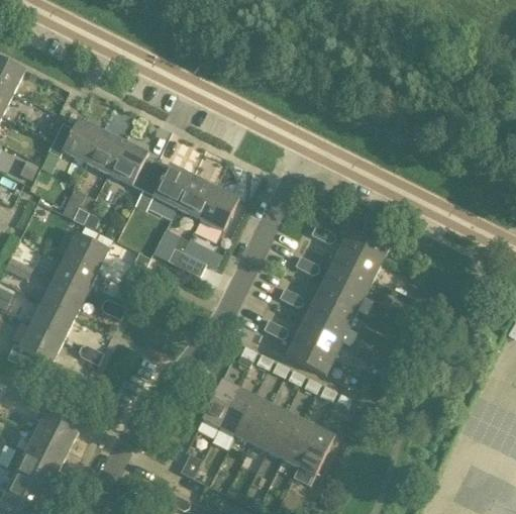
[(24,70),(0,58),(0,88),(12,94),(24,70)]
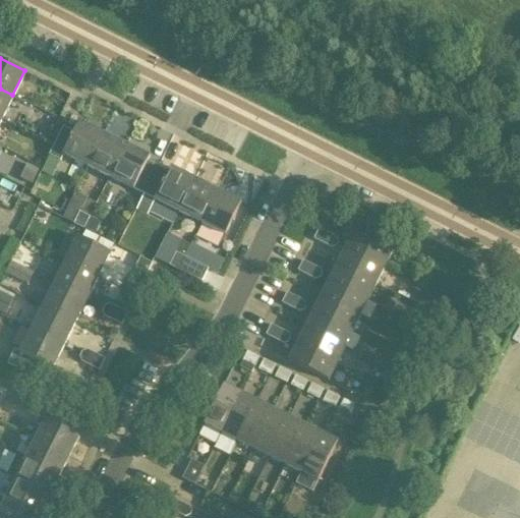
[(0,117),(12,95),(0,89),(0,117)]
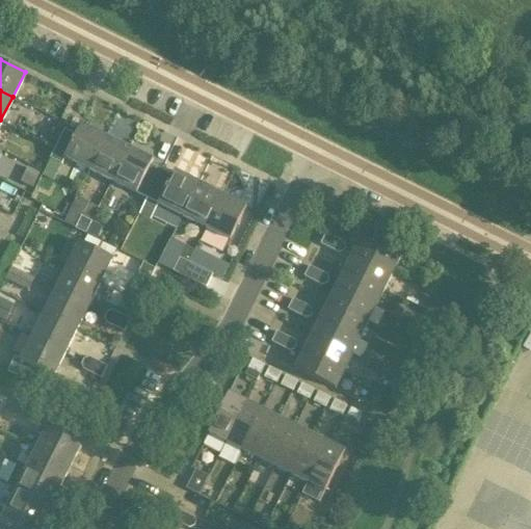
[(74,132),(62,127),(51,150),(48,156),(59,161),(62,155),(87,167),(104,134),(79,122),(74,132)]
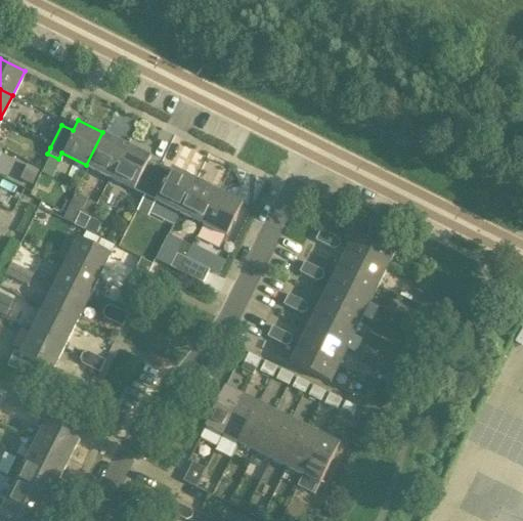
[(109,176),(125,143),(102,132),(86,165),(109,176)]
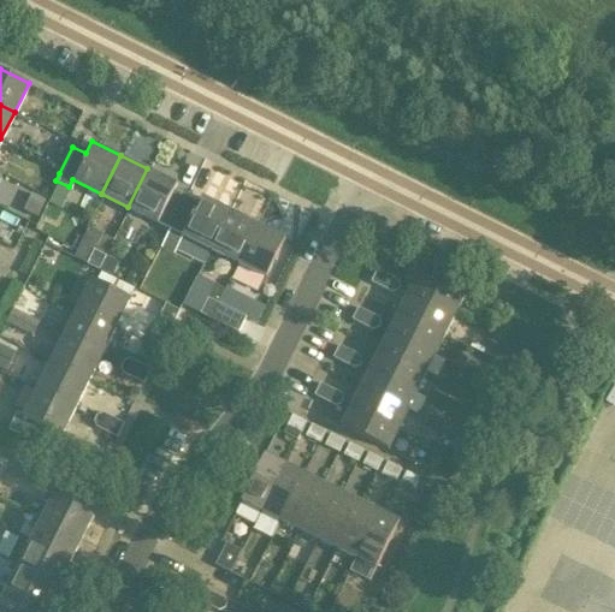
[(176,183),(147,168),(128,207),(169,227),(185,194),(173,188),(176,183)]
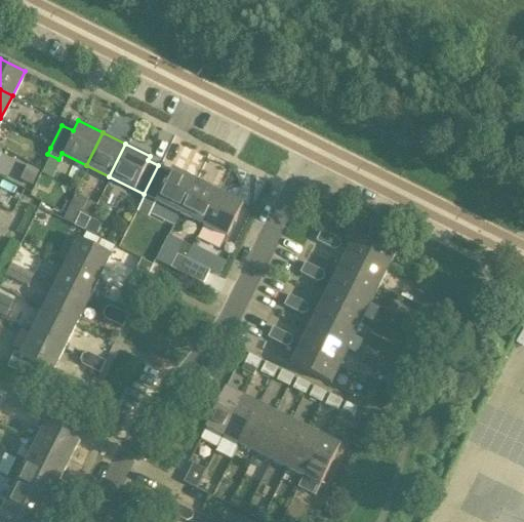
[(38,167),(27,162),(25,166),(36,172),(38,167)]
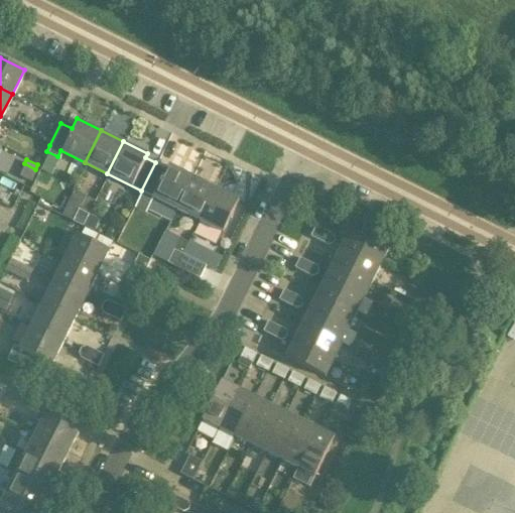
[(155,162),(141,190),(133,206),(144,211),(152,197),(175,208),(191,175),(167,163),(165,167),(155,162)]
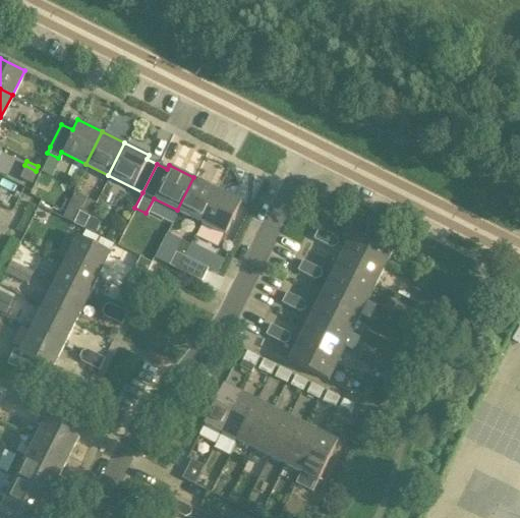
[(193,177),(177,210),(200,221),(217,188),(193,177)]
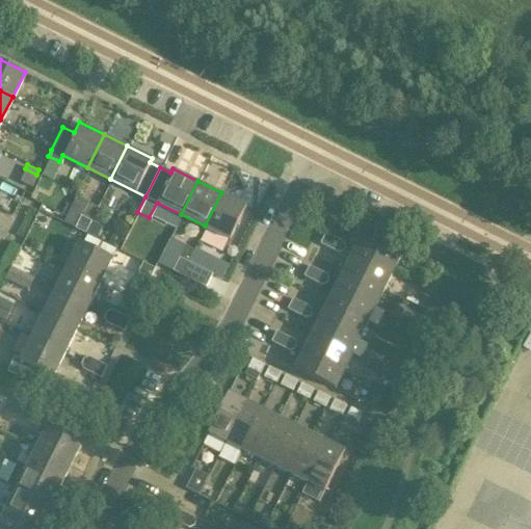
[(228,238),(245,205),(221,192),(205,226),(228,238)]
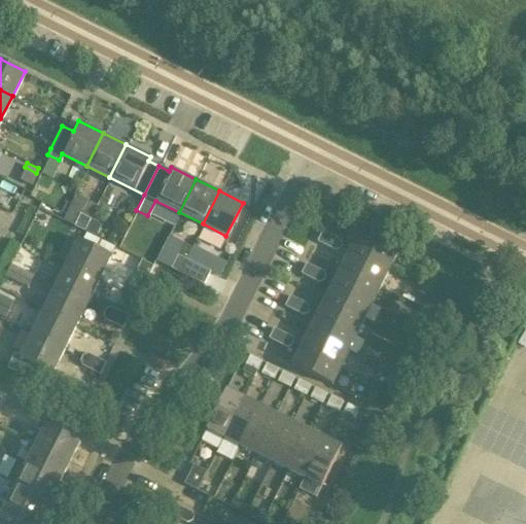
[(79,211),(73,223),(83,229),(90,217),(79,211)]
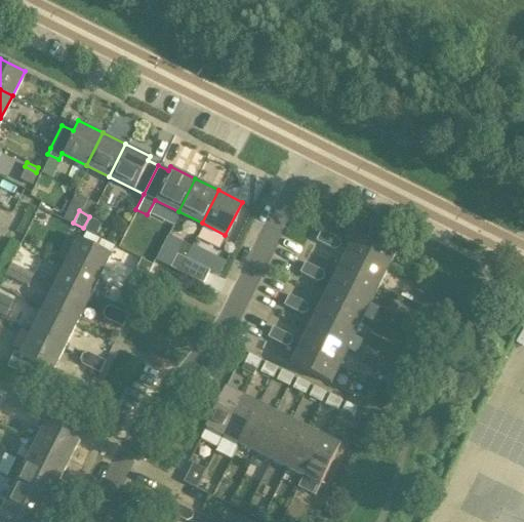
[(111,252),(88,241),(92,233),(85,229),(81,237),(79,236),(66,261),(98,277),(111,252)]
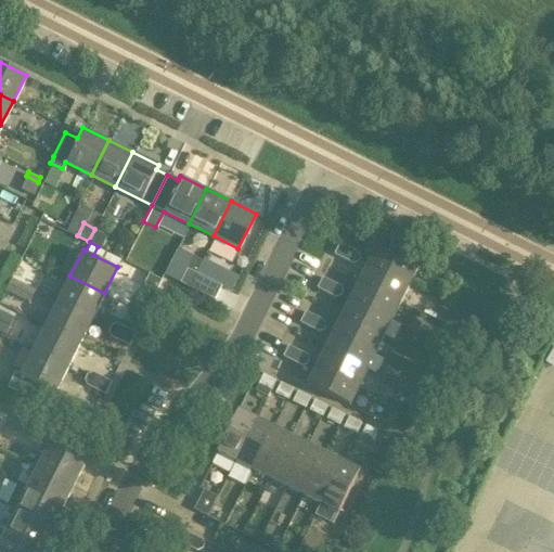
[(344,257),(349,246),(339,242),(334,253),(344,257)]
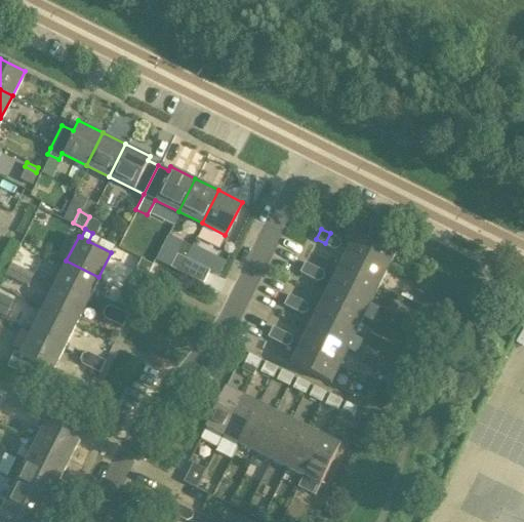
[(394,251),(354,231),(346,248),(347,248),(386,268),(394,251)]
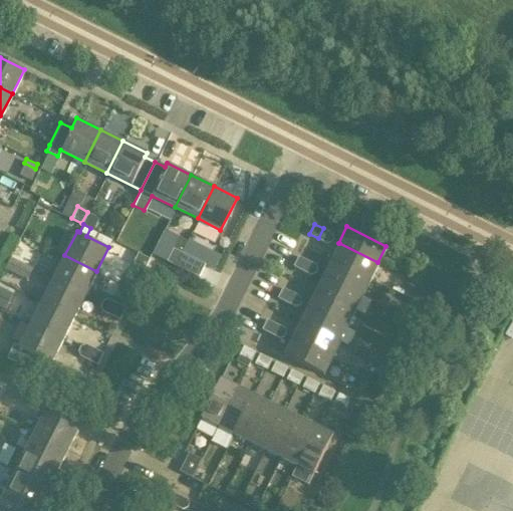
[(323,228),(318,238),(326,243),(331,241),(333,237),(331,232),(323,228)]
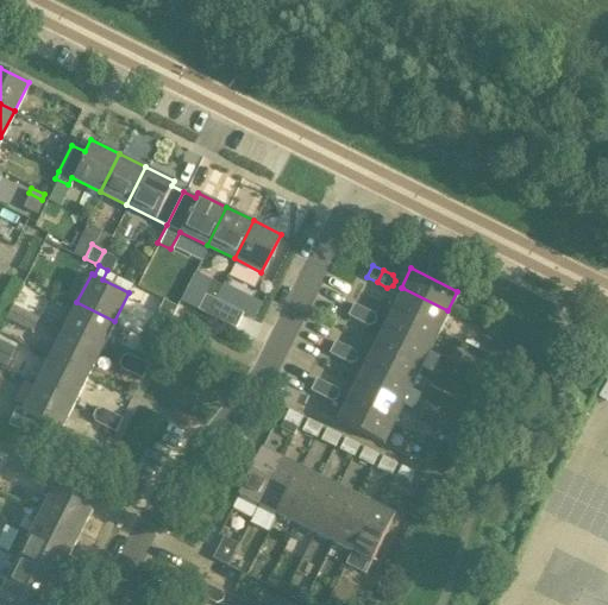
[(211,281),(194,272),(180,298),(207,313),(214,297),(215,297),(221,284),(211,278),(211,281)]
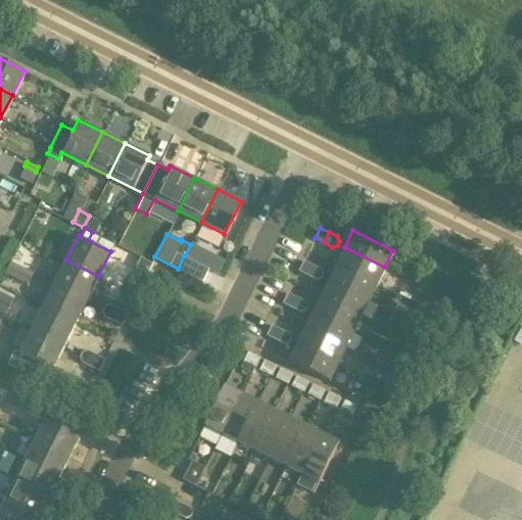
[(384,267),(345,247),(344,247),(336,263),(376,283),(384,267)]
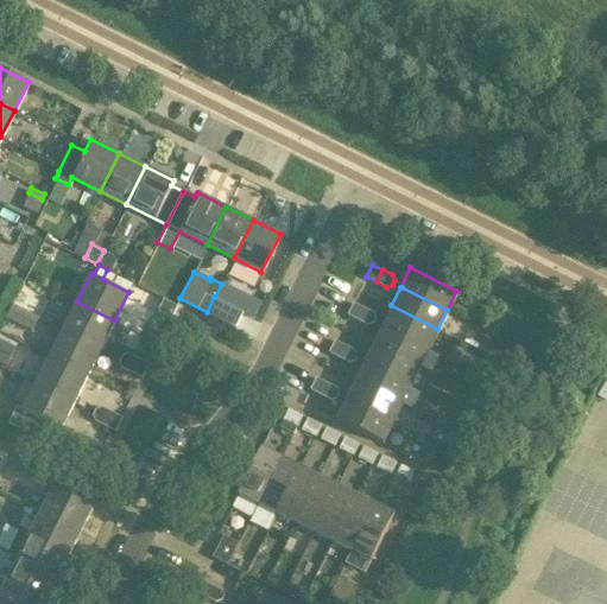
[(163,297),(157,309),(171,316),(177,303),(163,297)]
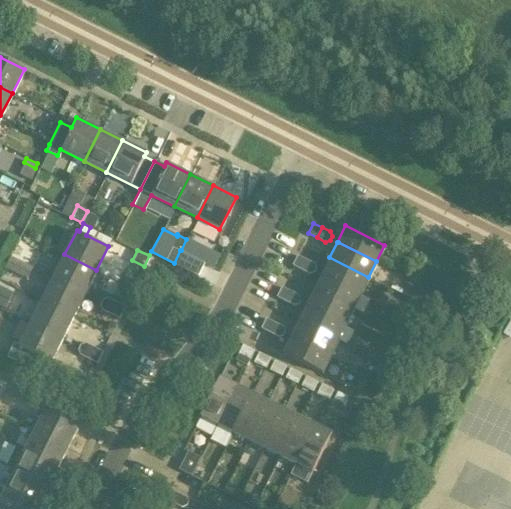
[(197,274),(203,261),(181,250),(180,250),(174,263),(197,274)]
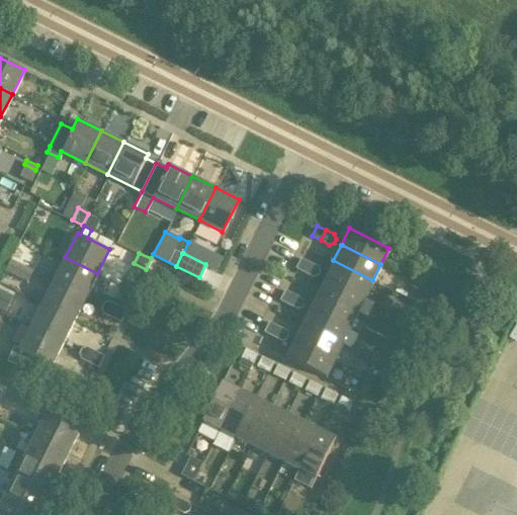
[(32,268),(9,257),(3,269),(26,281),(32,268)]
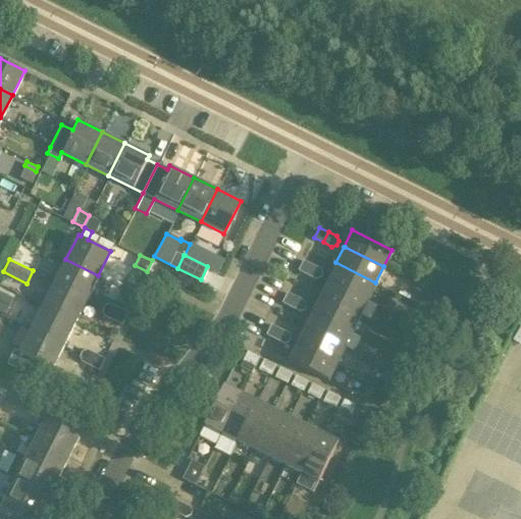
[(98,275),(65,259),(54,282),(86,299),(98,275)]
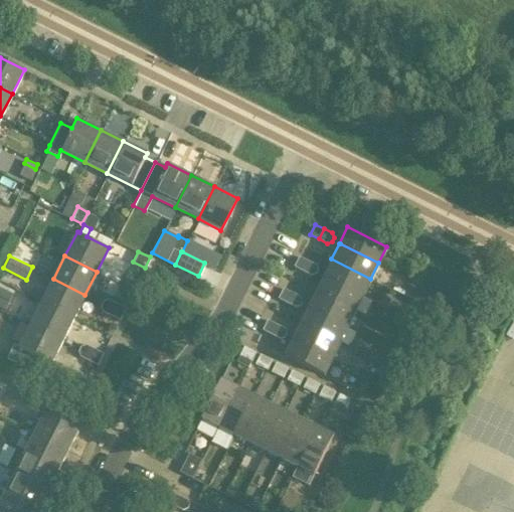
[(303,271),(308,261),(299,256),(294,266),(303,271)]
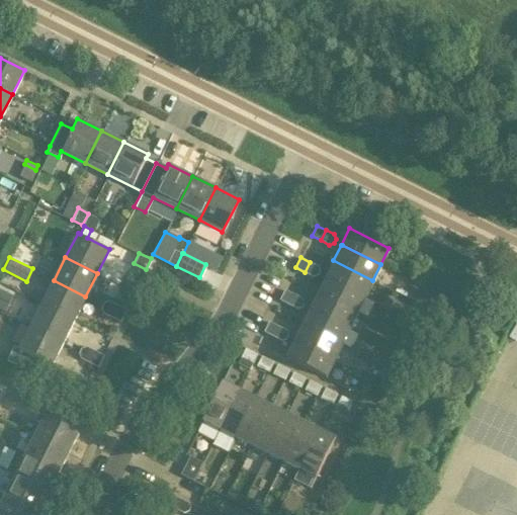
[(372,280),(333,260),(325,276),(326,276),(364,296),(372,280)]
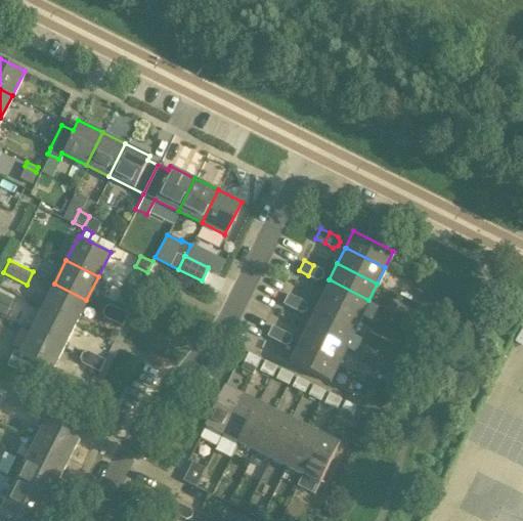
[(313,265),(308,275),(316,279),(321,277),(323,274),(321,268),(313,265)]
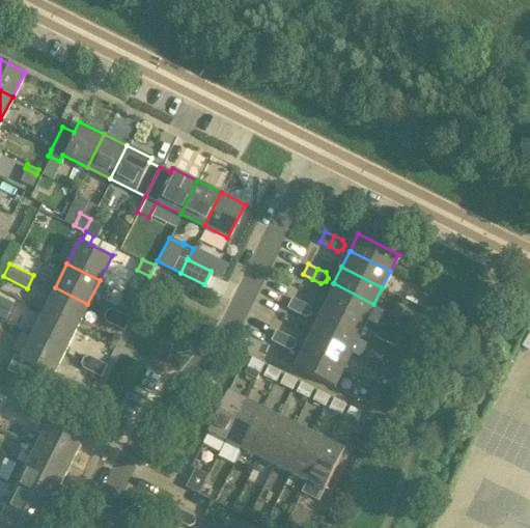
[(373,304),(334,283),(333,283),(325,300),(365,320),(373,304)]
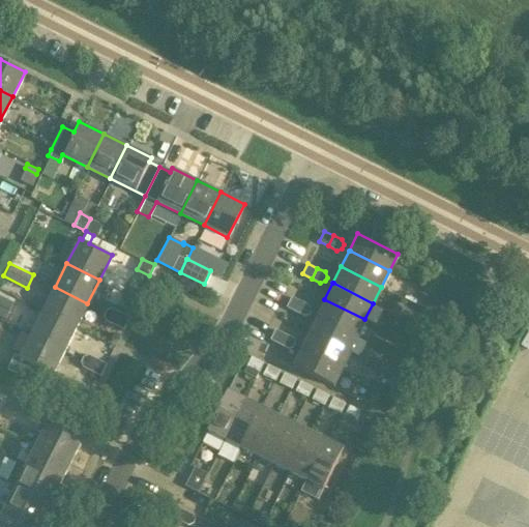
[(87,303),(55,287),(42,310),(76,326),(87,303)]
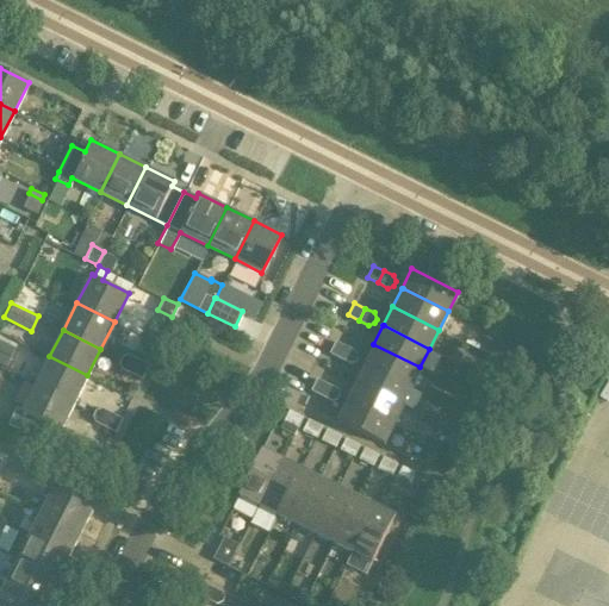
[(0,362),(5,364),(14,347),(0,339),(0,362)]
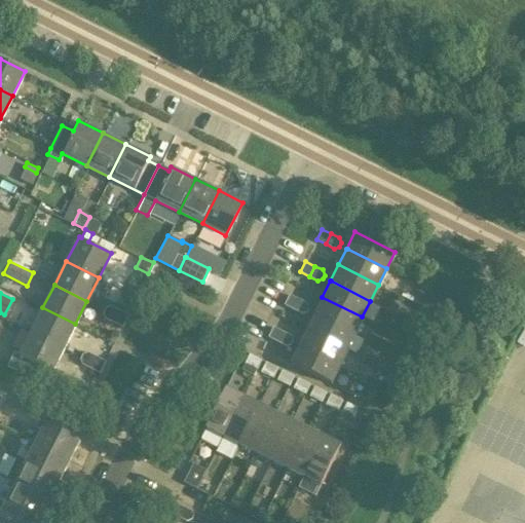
[(293,308),(299,298),(289,293),(284,304),(293,308)]
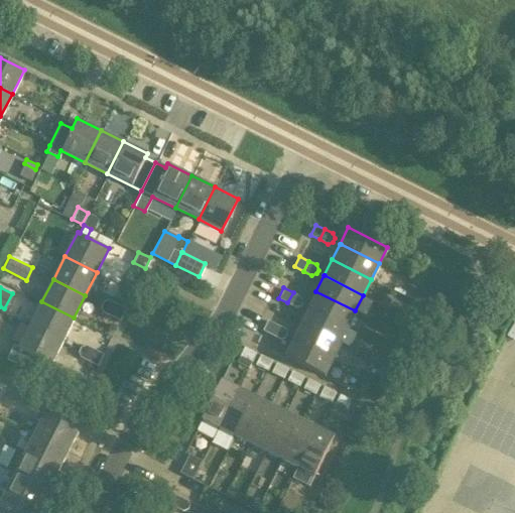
[(355,310),(315,291),(307,307),(308,307),(348,327),(355,310)]
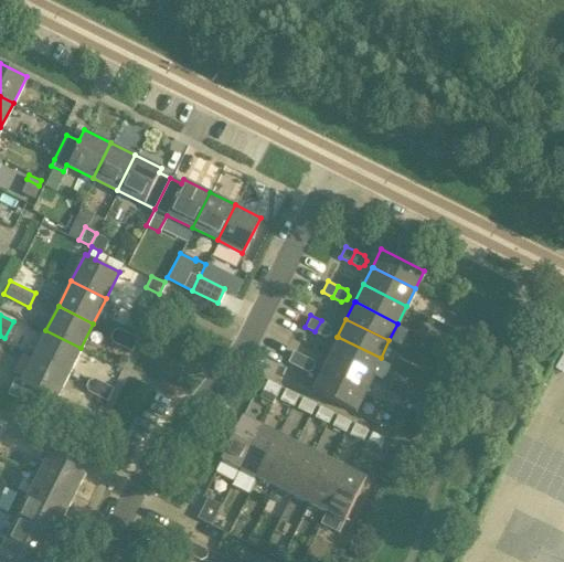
[(321,320),(315,331),(323,336),(329,335),(331,330),(329,325),(321,320)]
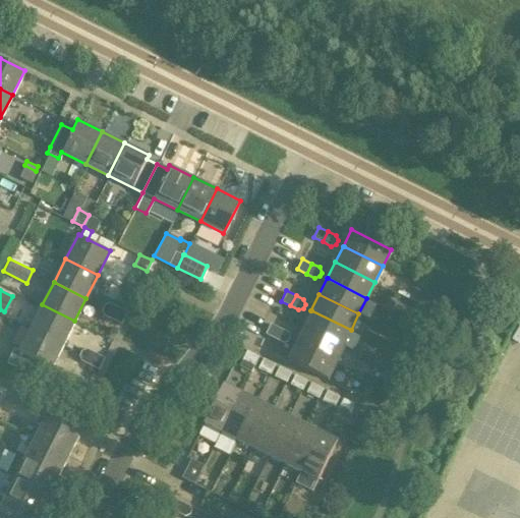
[(111,317),(117,304),(109,301),(104,302),(102,307),(103,312),(111,317)]
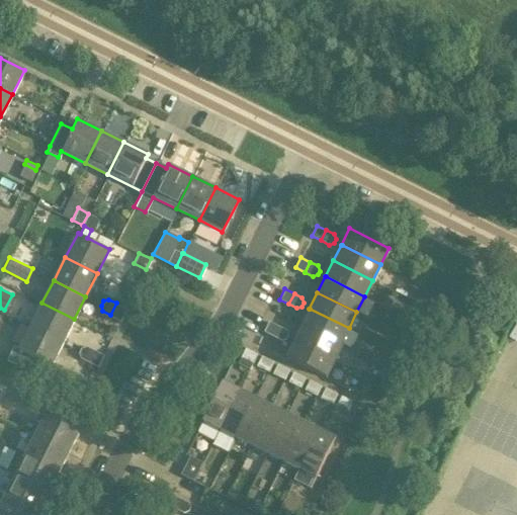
[(74,319),(41,303),(30,326),(62,342),(74,319)]
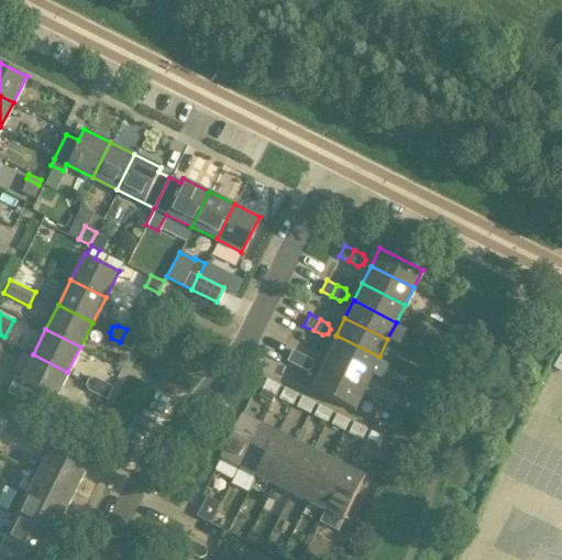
[(127,329),(120,342),(131,348),(136,335),(127,329)]
